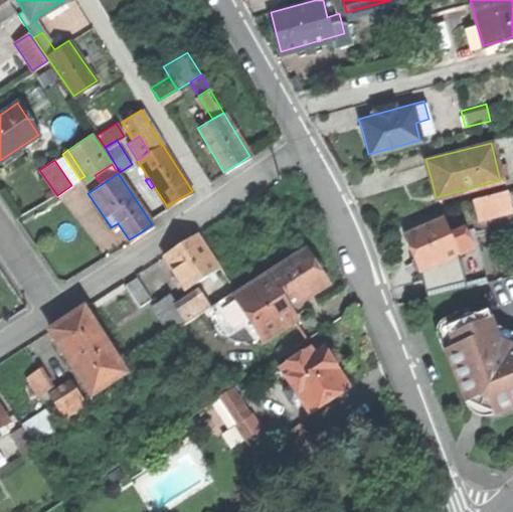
[(510,205),(507,190),(471,199),(475,213),(510,205)]
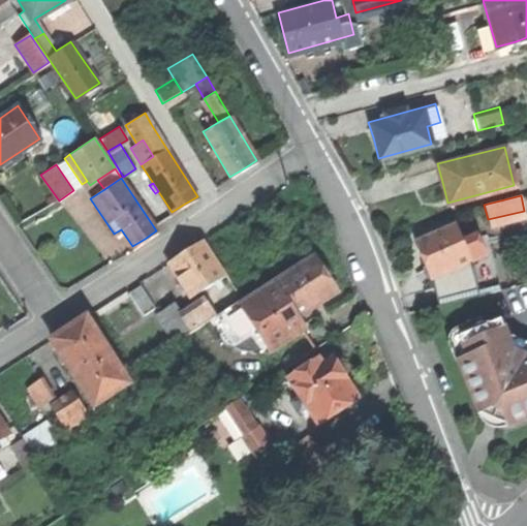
[(431,276),(470,260),(461,239),(454,222),(413,239),(422,258),(429,277),(431,276)]
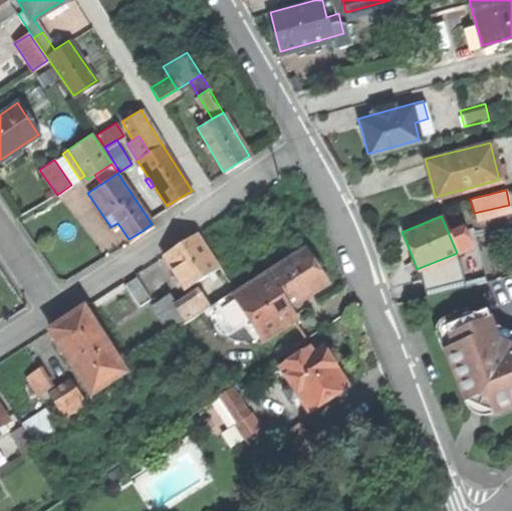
[(448,232),(457,253),(471,247),(466,234),(462,226),(448,232)]
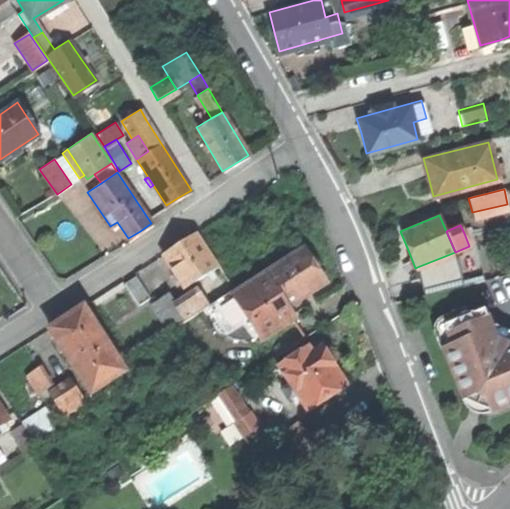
[(162,252),(183,285),(217,263),(196,230),(179,241),(162,252)]
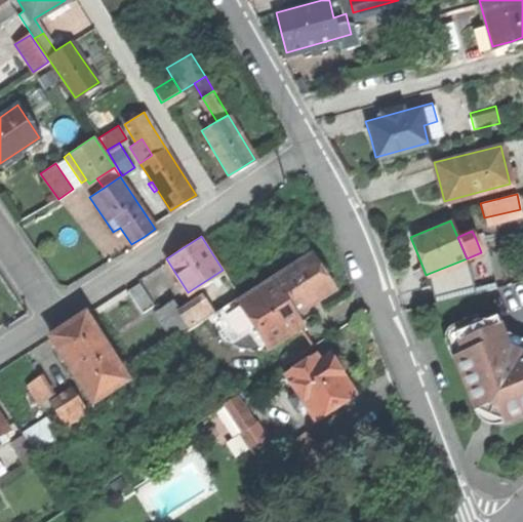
[(485,237),(476,239),(481,252),(467,258),(475,290),(496,286),(485,237)]
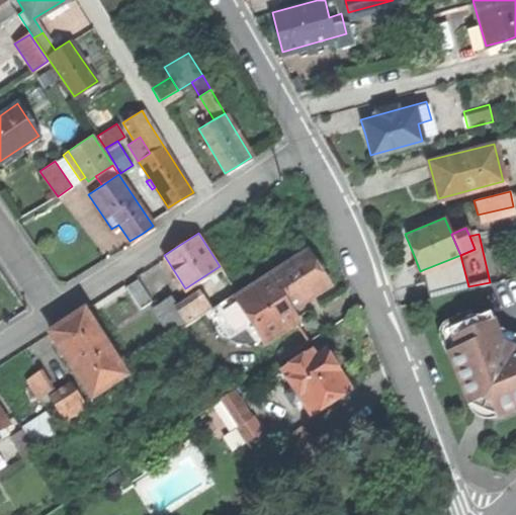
[(306,250),(267,274),(288,310),(328,285),(319,271),(306,250)]
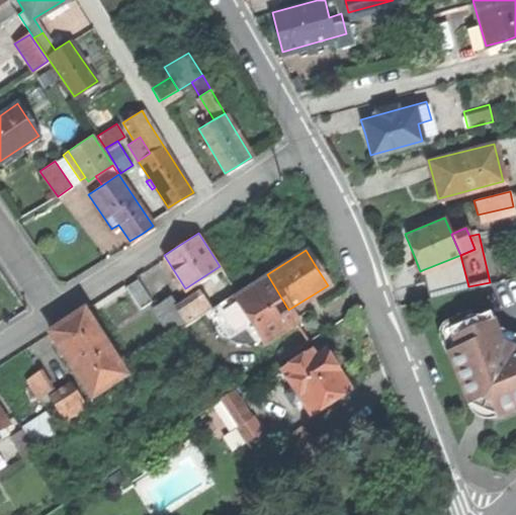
[(468,286),(460,255),(422,270),(427,295),(468,286)]
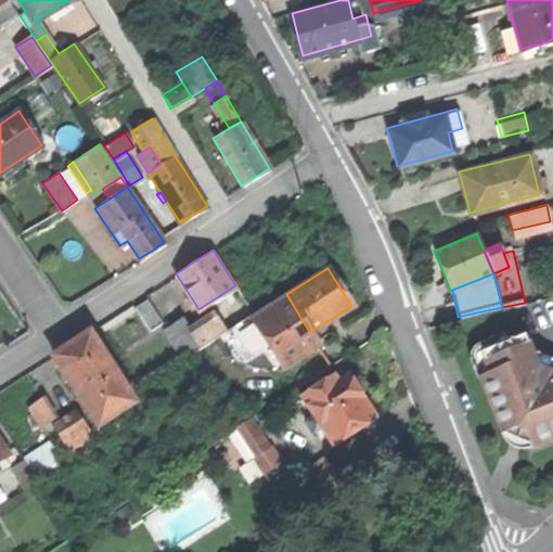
[(309,332),(286,294),(252,316),(255,321),(268,343),(283,367),(318,345),(309,332)]
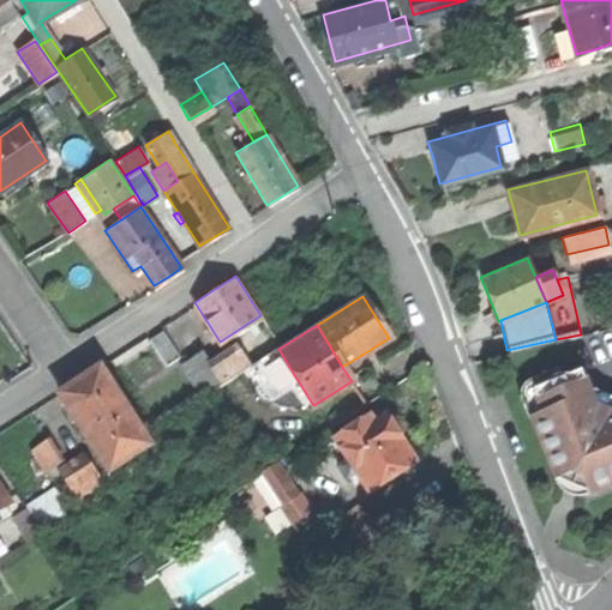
[(161,327),(149,334),(165,362),(177,352),(161,327)]
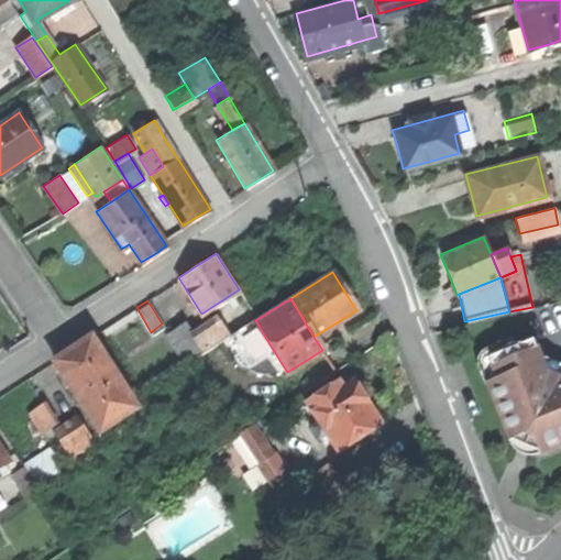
[(240,338),(259,326),(255,320),(253,317),(221,337),(240,368),(254,360),(240,338)]
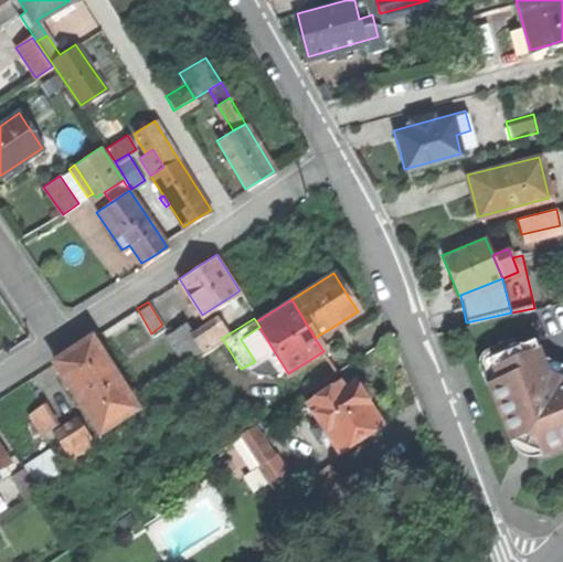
[(183,320),(163,332),(182,361),(226,332),(219,320),(193,336),(183,320)]
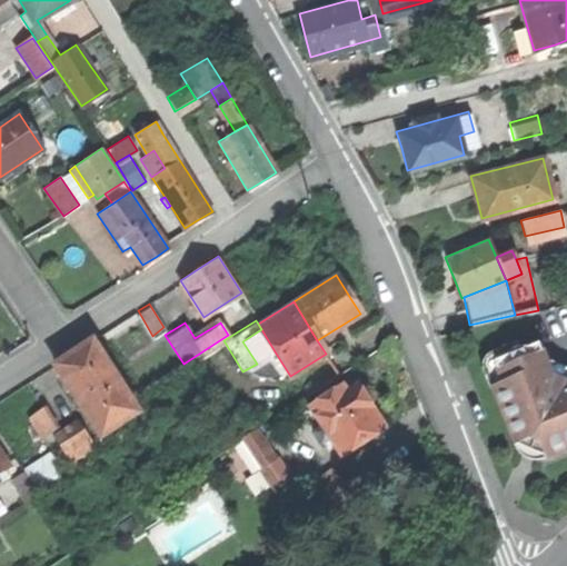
[(275,351),(261,329),(242,341),(257,364),(275,351)]
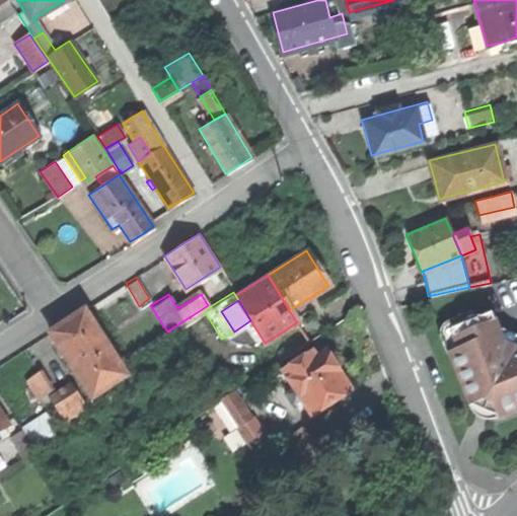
[(69,362),(90,395),(124,374),(84,308),(67,318),(50,329),(58,344),(49,349),(60,368),(69,362)]
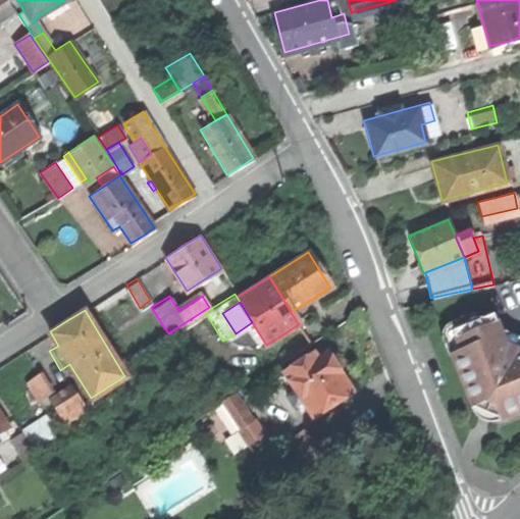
[(448,354),(451,353),(443,333),(475,320),(472,312),(451,320),(445,323),(442,327),(440,332),(442,339),(448,354)]
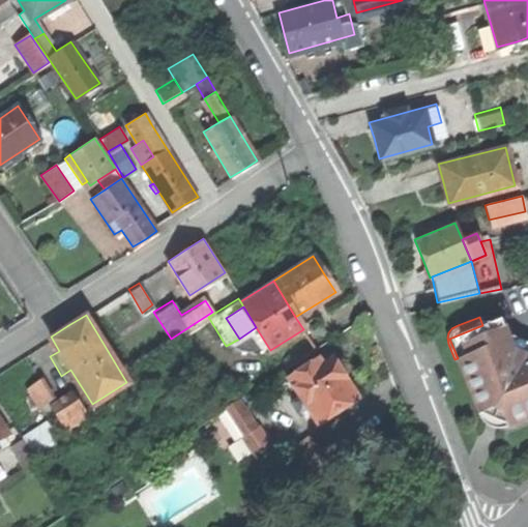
[(505,423),(527,414),(527,354),(527,355),(512,349),(500,318),(482,325),(449,339),(458,358),(479,412),(491,407),(501,412),(505,423)]
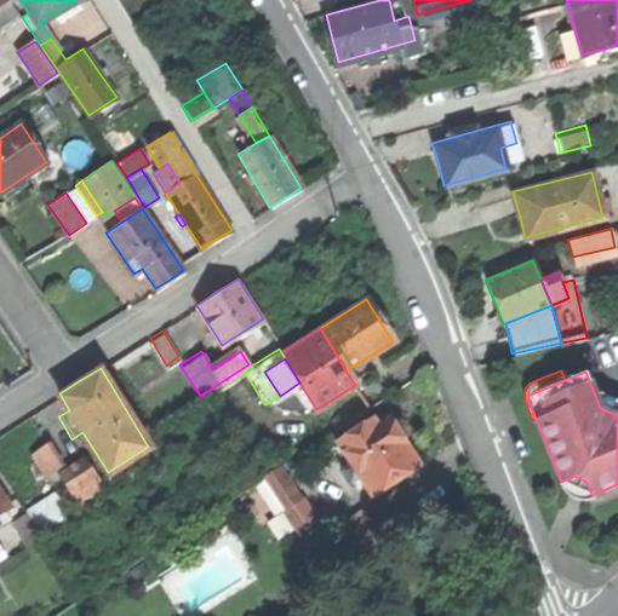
[(307,410),(316,409),(299,383),(280,396),(264,404),(307,410)]
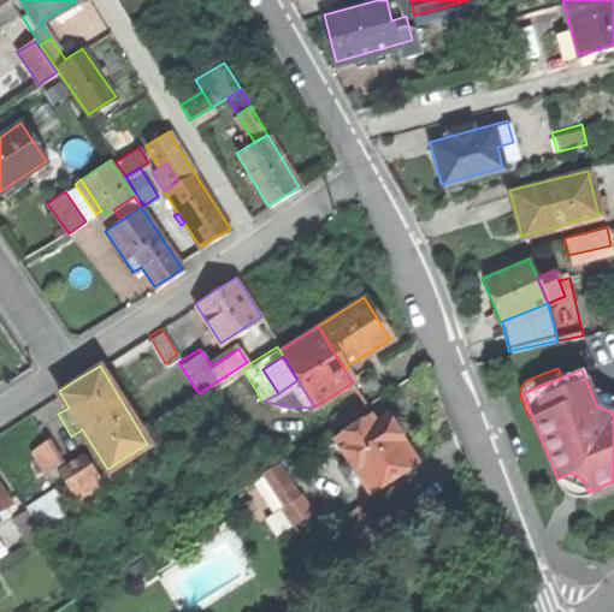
[(355,471),(369,493),(417,462),(400,435),(387,414),(375,422),(370,414),(332,438),(347,459),(355,471)]
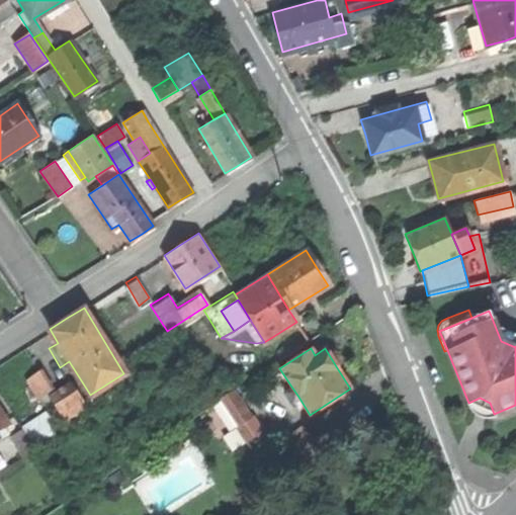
[(26,376),(37,396),(51,388),(38,368),(26,376)]
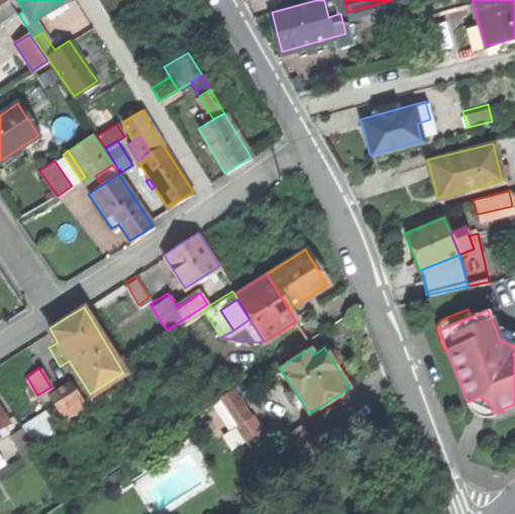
[(69,381),(48,394),(64,420),(85,407),(69,381)]
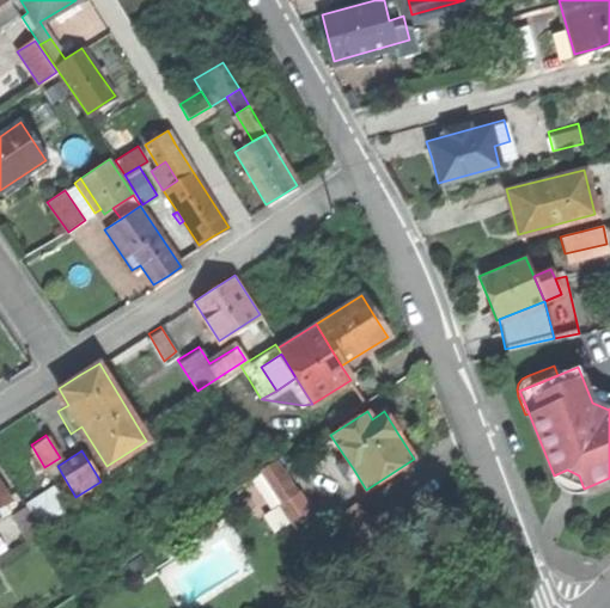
[(343,474),(353,468),(345,456),(335,462),(343,474)]
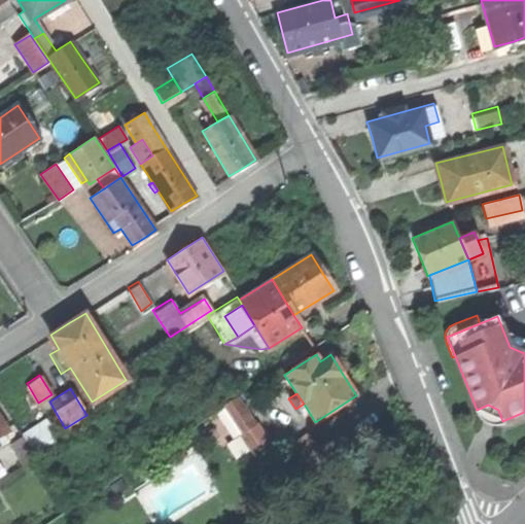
[(239,433),(254,423),(237,394),(221,405),(239,433)]
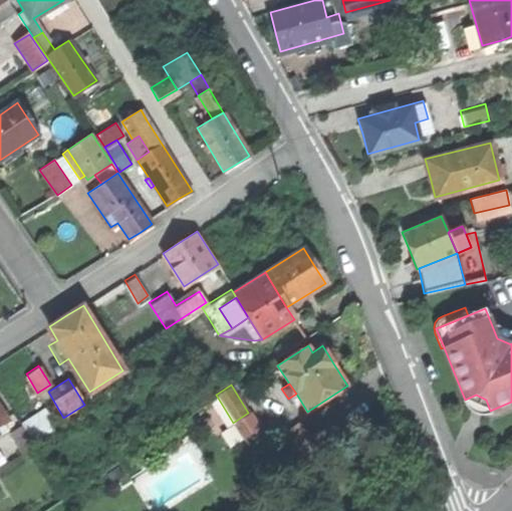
[(481,414),(490,411),(486,400),(476,395),(465,400),(463,401),(468,408),(475,411),(481,414)]
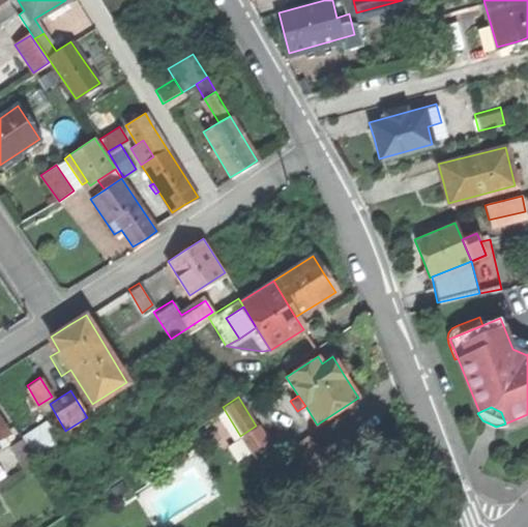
[(0,439),(4,436),(8,433),(0,419),(0,439)]
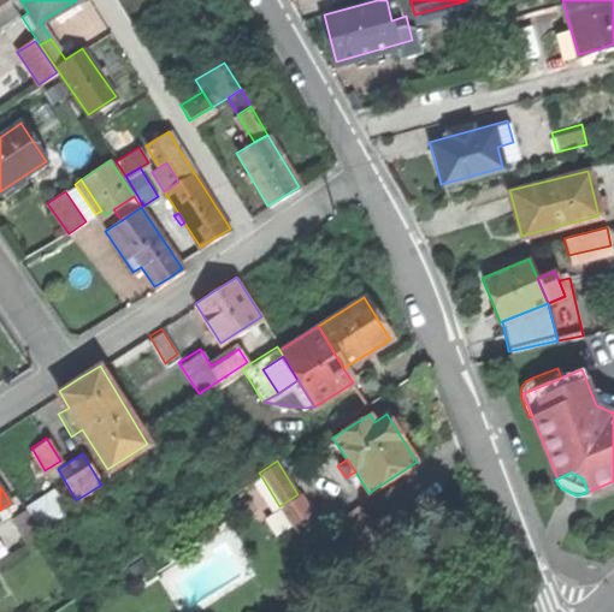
[(64,506),(53,489),(12,515),(27,539),(40,530),(35,524),(64,506)]
